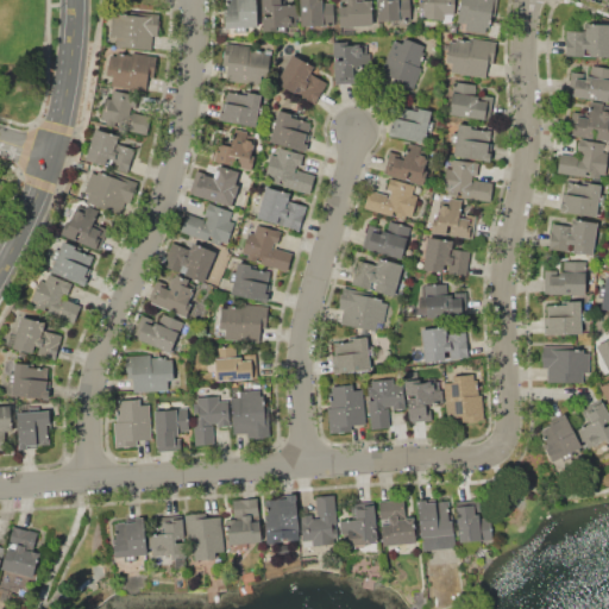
[(225,27),(224,0),(258,0),(259,26),(248,26),(248,31),(234,32),(234,27),(225,27)]
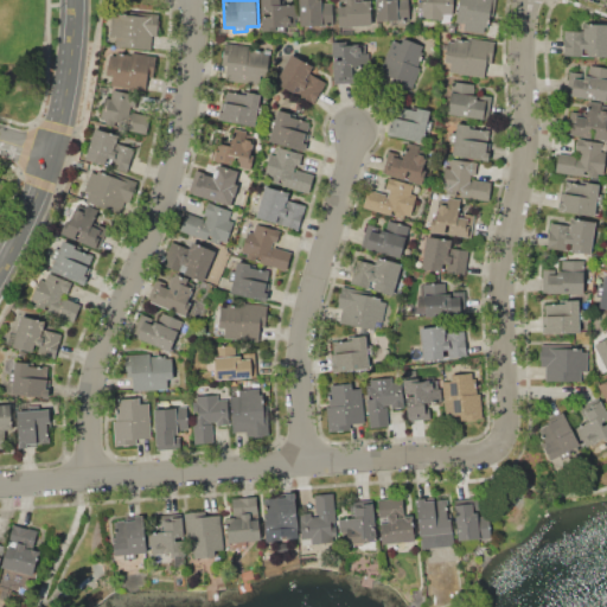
[(261,0),(283,0),(285,4),(294,4),(294,7),(296,7),(298,18),(295,18),(295,25),(286,25),(287,32),(273,33),(273,30),(263,31),(261,0)]
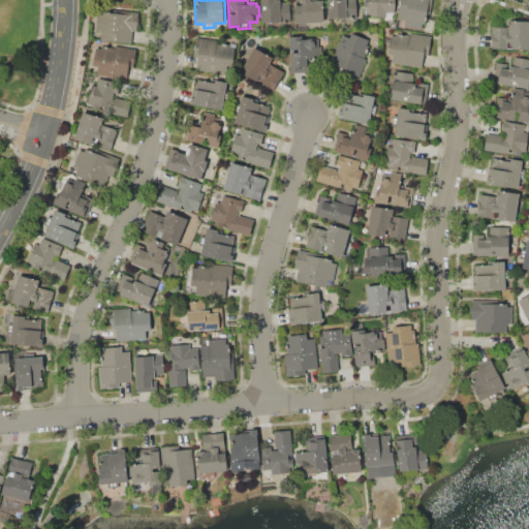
[(260,0),(280,0),(280,2),(289,2),(290,21),(261,23),(260,0)]
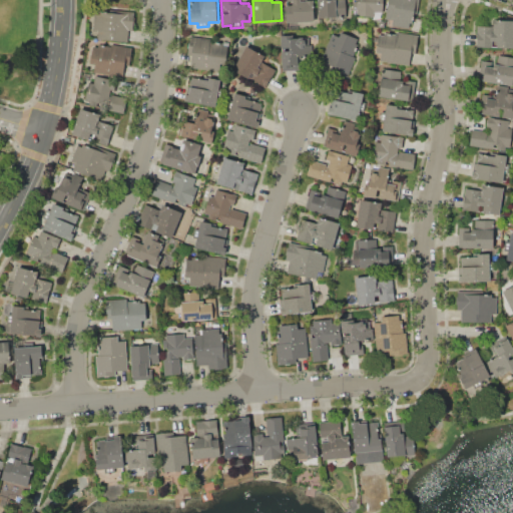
[(285,0),(314,0),(315,21),(287,22),(285,0)]
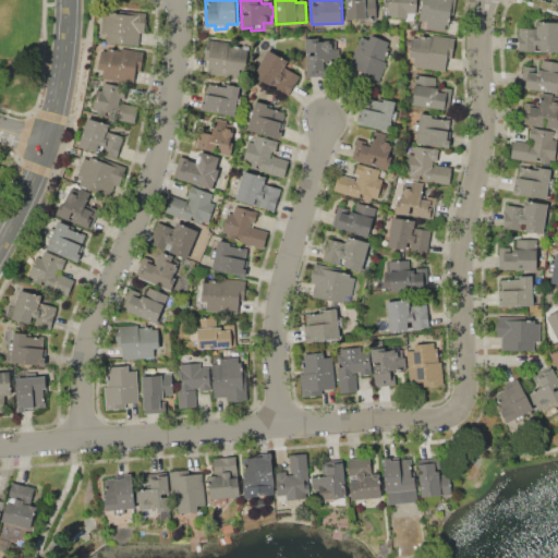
[(343,0),(376,0),(377,20),(367,20),(366,19),(346,20),(343,0)]
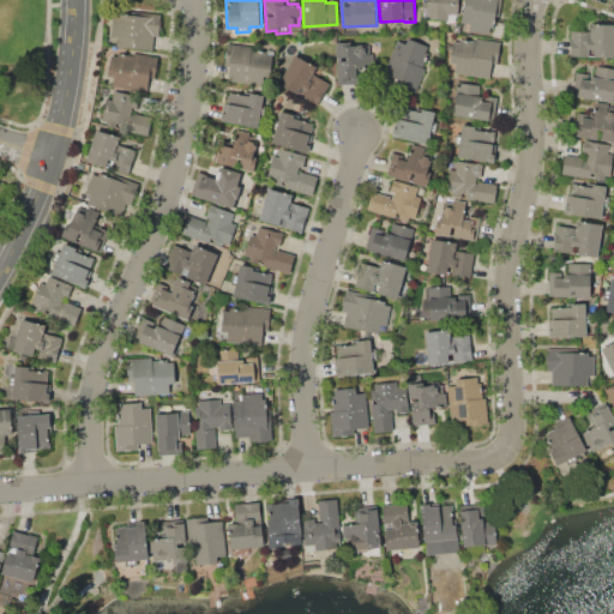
[(427,18),(427,13),(422,12),(422,0),(459,0),(458,14),(449,13),(449,20),(427,18)]
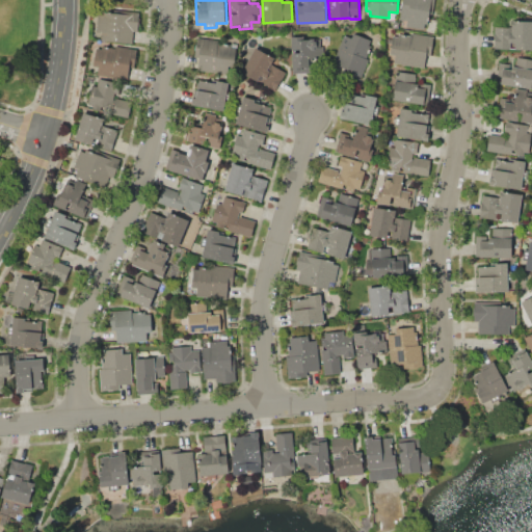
[(402,0),(434,0),(432,16),(429,16),(427,24),(424,24),(424,28),(406,25),(407,21),(399,19),(402,0)]
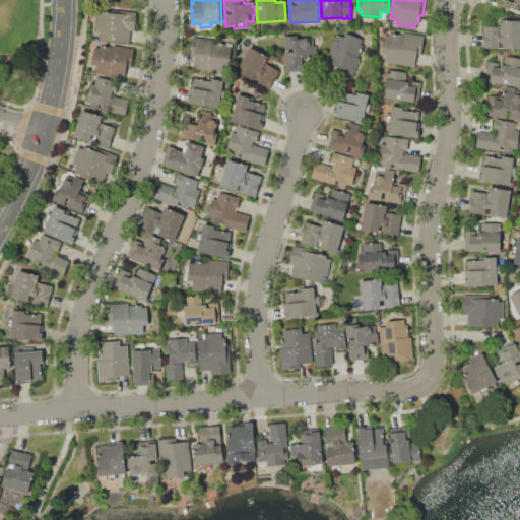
[(136,17),(137,17),(136,31),(130,30),(129,42),(100,39),(100,31),(94,31),(95,14),(102,14),(102,11),(110,12),(111,6),(132,8),(132,11),(136,12),(136,17)]
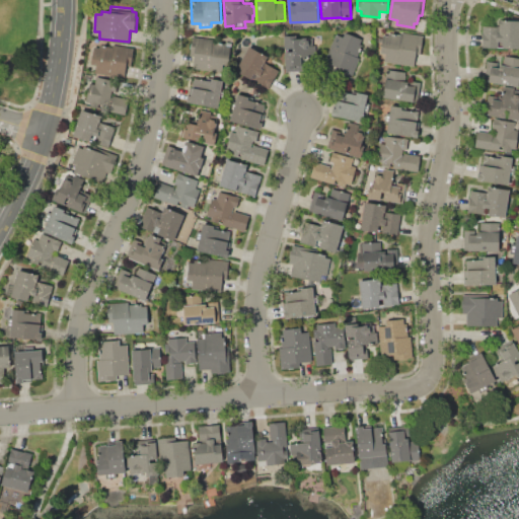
[(518,48),(483,48),(483,26),(499,26),(499,19),(518,19),(518,48)]
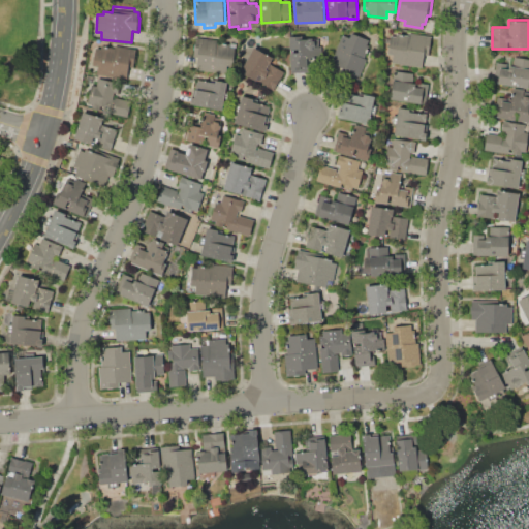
[(342,35),(349,38),(351,33),(368,40),(366,45),(369,48),(365,57),(368,59),(359,80),(344,73),(346,69),(331,62),(342,35)]
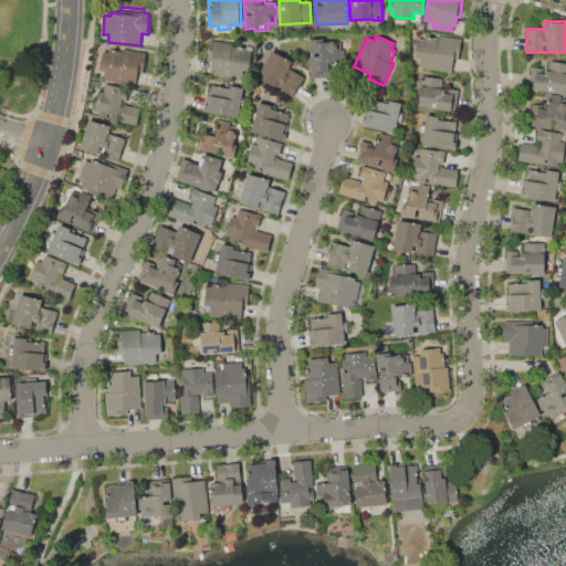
[(425,37),(438,39),(439,35),(461,39),(458,60),(452,59),(451,72),(419,66),(420,59),(416,58),(418,39),(423,39),(425,37)]
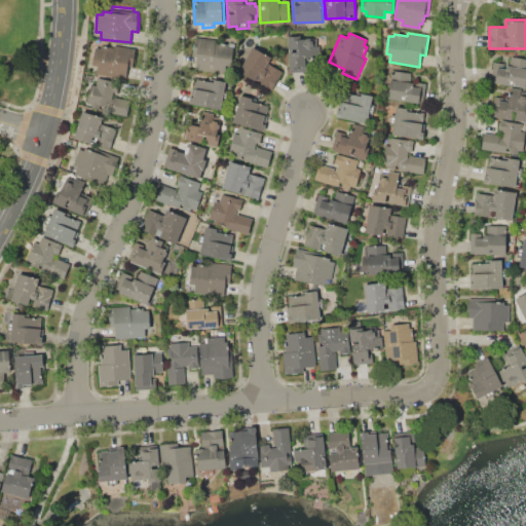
[(302,68),(302,72),(290,72),(288,36),(300,36),(300,39),(316,38),(317,67),(302,68)]
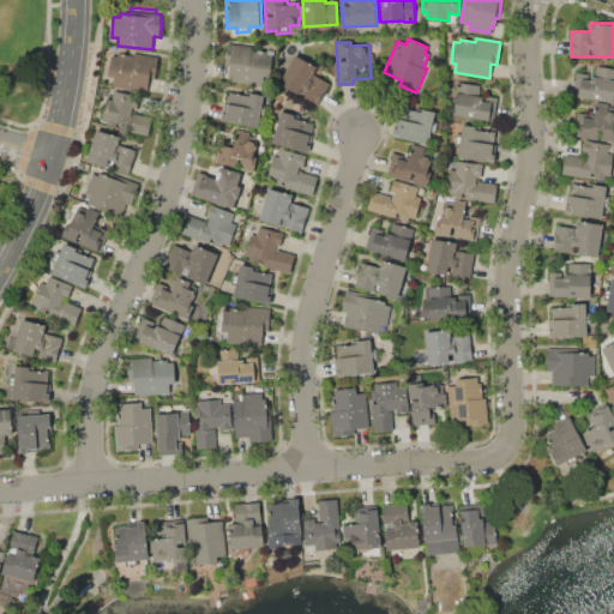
[(228,80),(229,67),(224,66),(228,43),(252,47),(252,49),(268,52),(266,55),(274,55),(270,78),(264,77),(262,85),(228,80)]
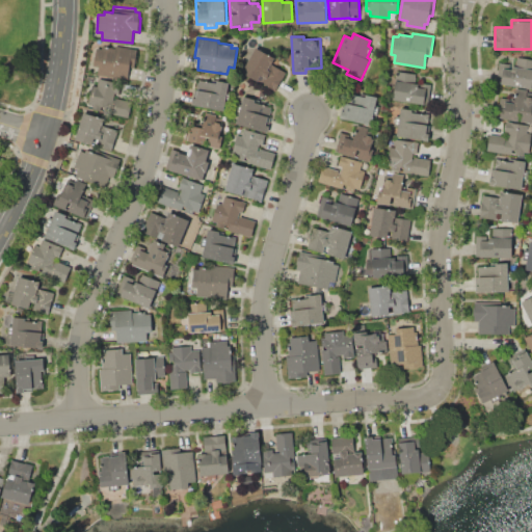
[(129,68),(127,79),(98,75),(99,65),(94,64),(97,48),(102,49),(102,46),(115,48),(115,46),(137,49),(136,55),(138,55),(135,69),(129,68)]
